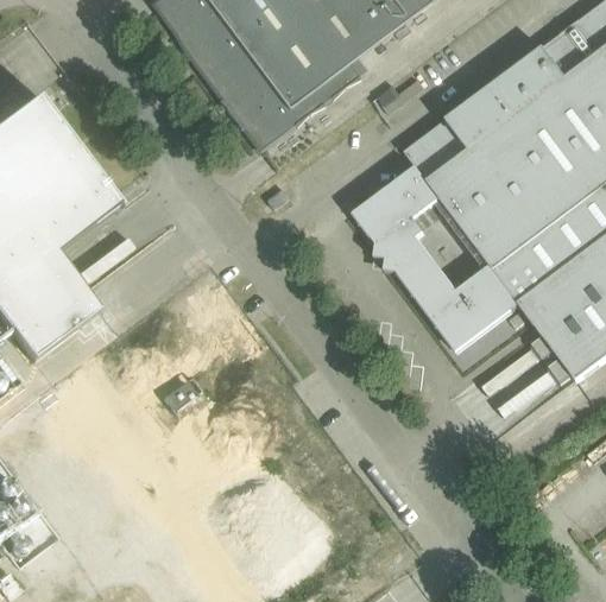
[(151,0),(150,1),(170,29),(172,26),(187,46),(182,49),(219,97),(216,99),(229,112),(238,127),(240,126),(257,149),(291,122),(294,125),(305,112),(322,103),(320,101),(327,95),(329,97),(342,86),(358,77),(346,62),(428,0),(151,0)]
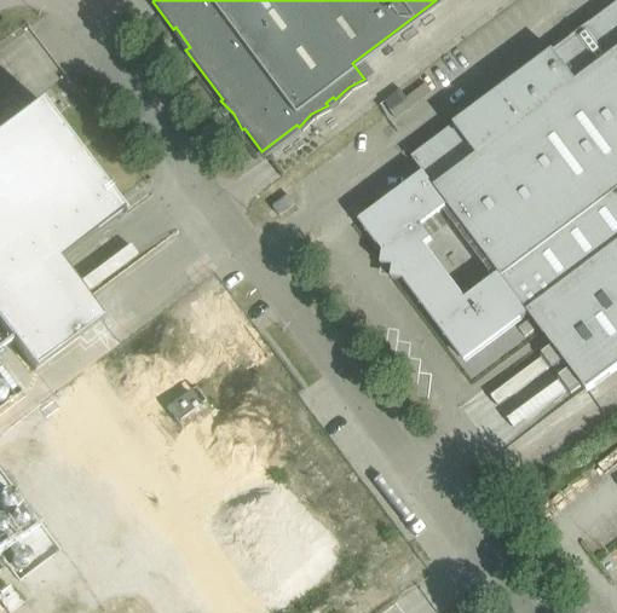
[(421,168),(414,173),(357,215),(380,247),(379,260),(391,261),(388,273),(402,276),(462,357),(526,308),(540,327),(584,387),(616,362),(616,0),(607,0),(494,87),(413,149),(408,152),(421,168)]
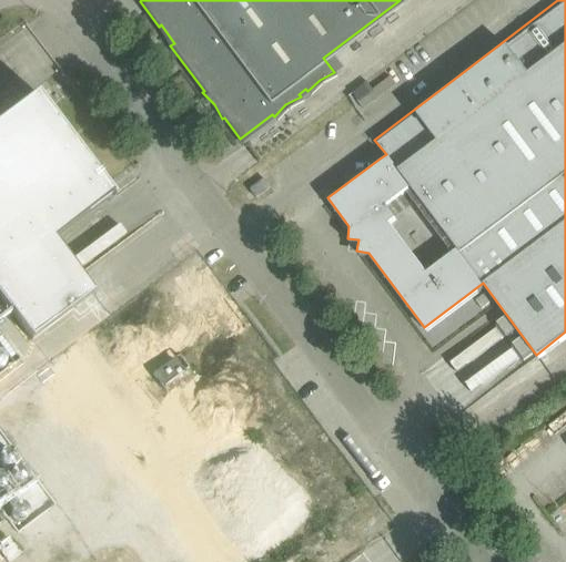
[(89,286),(77,269),(51,235),(111,190),(36,89),(0,115),(0,296),(29,335),(92,287),(91,285),(89,286)]
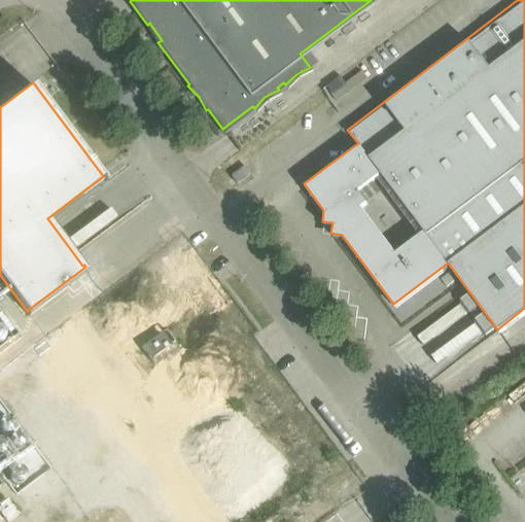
[(242,161),(229,171),(235,179),(248,169),(242,161)]
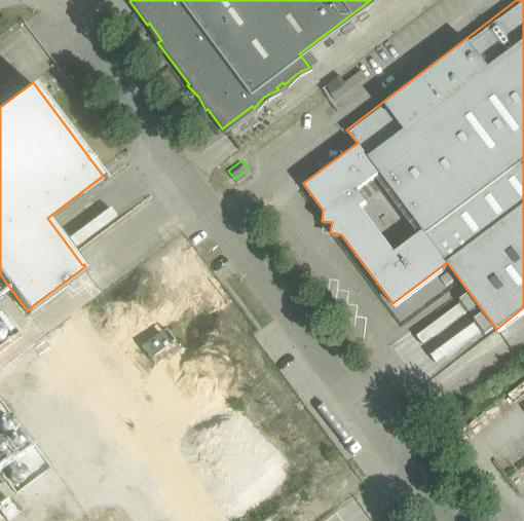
[(218,283),(162,325),(171,336),(166,340),(157,328),(140,341),(120,314),(0,404),(0,520),(275,520),(270,514),(285,503),(279,495),(276,491),(328,453),(303,419),(287,432),(264,402),(279,391),(268,375),(262,380),(252,366),(242,373),(233,360),(239,356),(229,341),(244,331),(223,303),(229,298),(218,283)]
